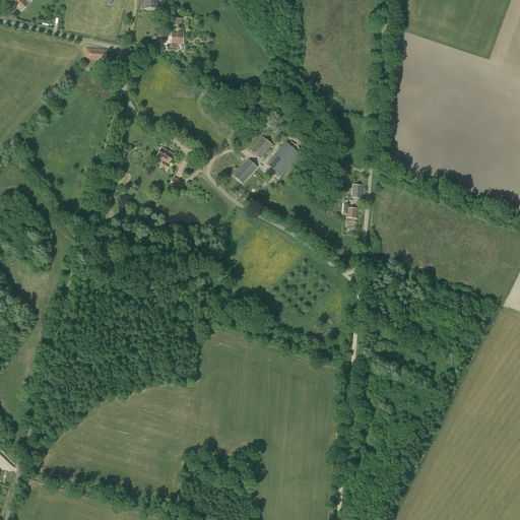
[(10,0),(9,1),(21,12),(29,4),(25,0),(10,0)]
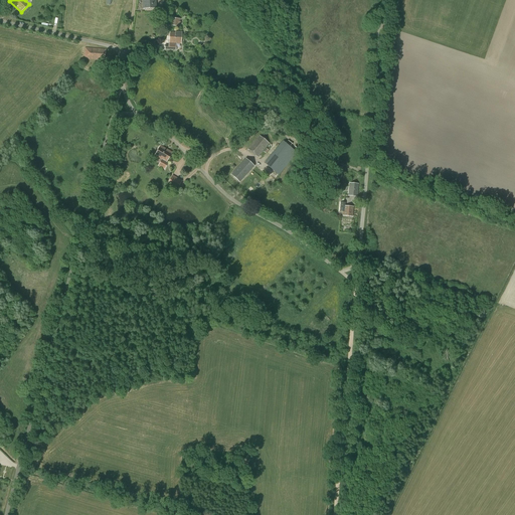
[(142,0),(143,9),(156,8),(155,0),(142,0)]
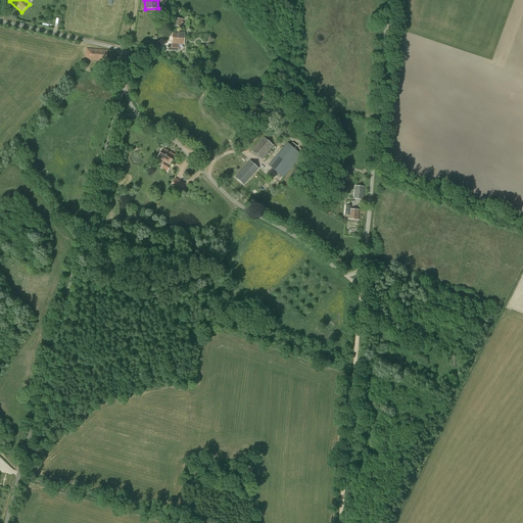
[(173,26),(182,27),(183,19),(174,18),(173,26)]
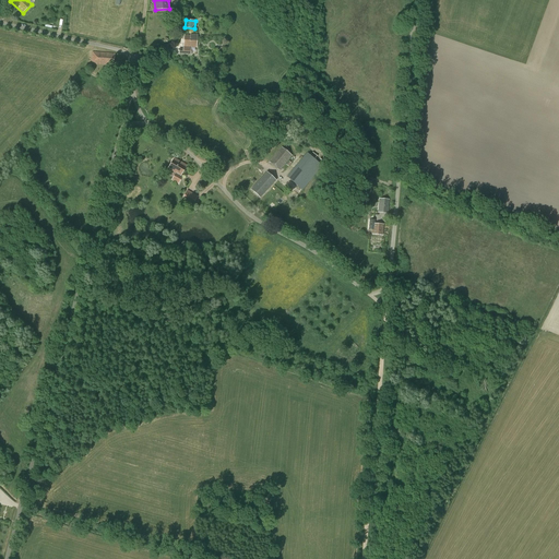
[(198,35),(190,34),(190,36),(185,35),(183,49),(179,48),(179,55),(191,55),(191,47),(197,48),(198,35)]
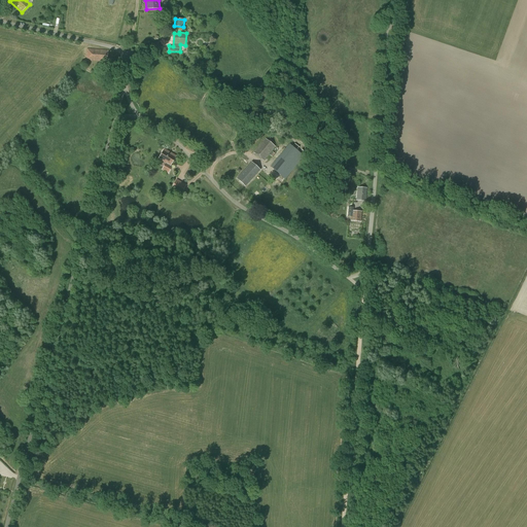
[(88,49),(86,61),(107,62),(108,50),(88,49)]
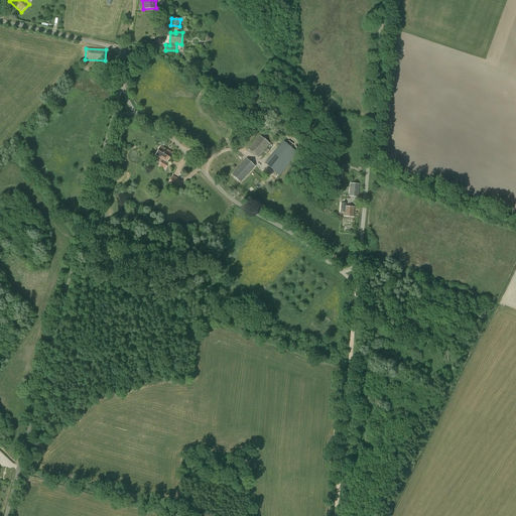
[(248,149),(258,158),(269,144),(260,135),(248,149)]
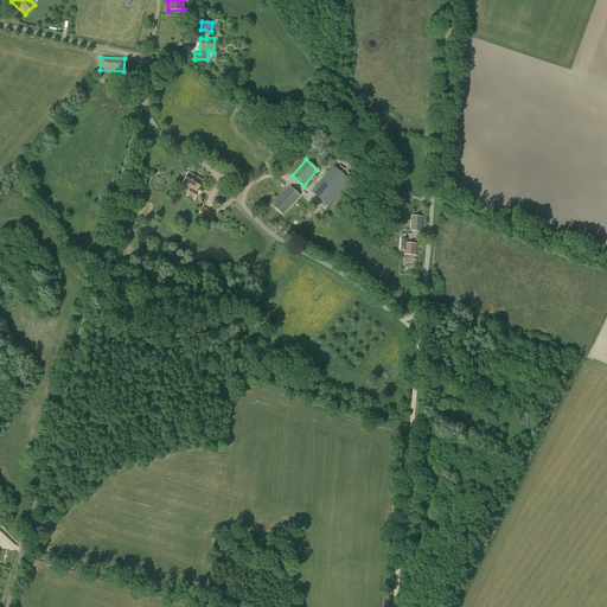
[(181,184),(190,189),(186,196),(193,200),(198,191),(197,191),(203,179),(190,172),(181,184)]
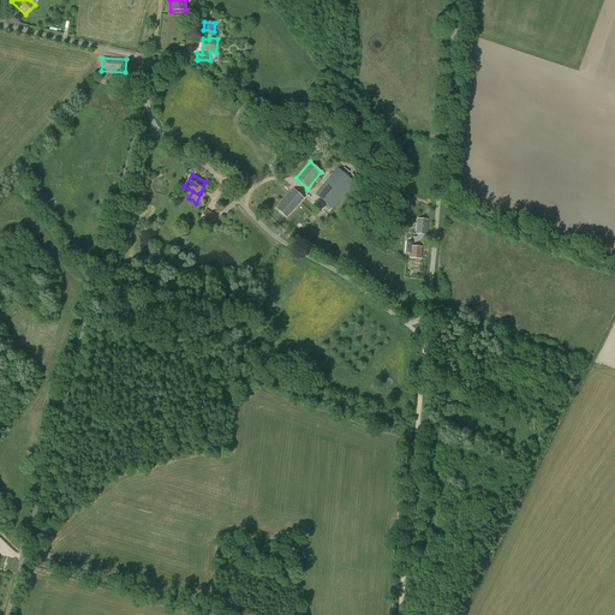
[(321,189),(316,195),(324,202),(329,195),(321,189)]
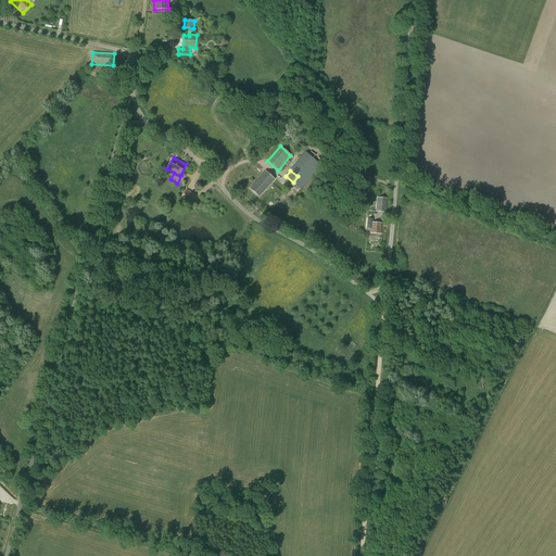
[(265,172),(261,176),(250,188),(258,197),(274,179),(265,172)]
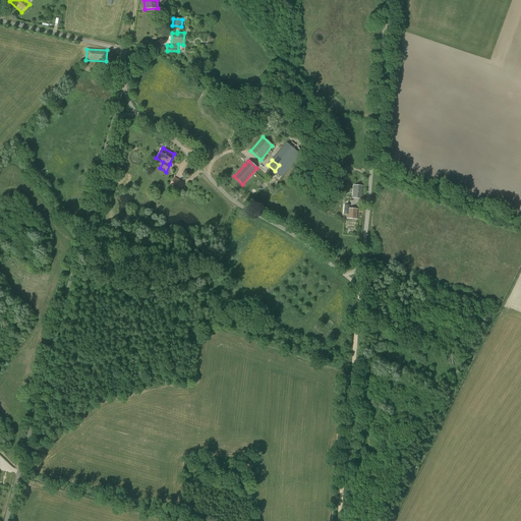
[(169,186),(179,192),(184,183),(174,177),(169,186)]
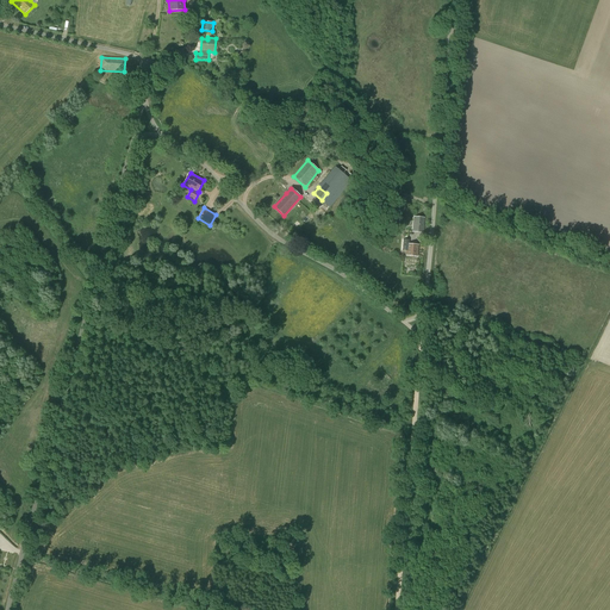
[(415,217),(414,231),(423,232),(425,218),(415,217)]
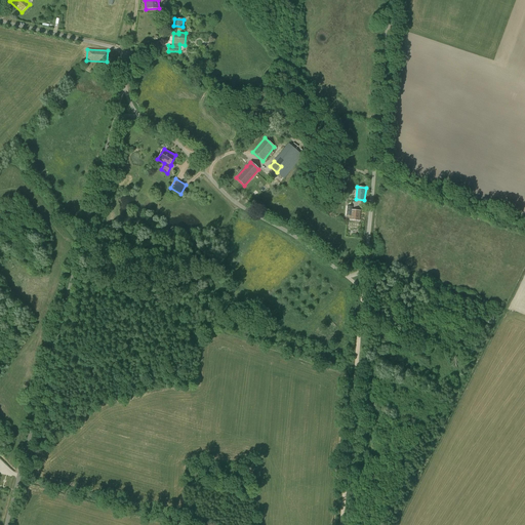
[(348,215),(350,215),(349,219),(359,220),(360,211),(348,210),(348,215)]
